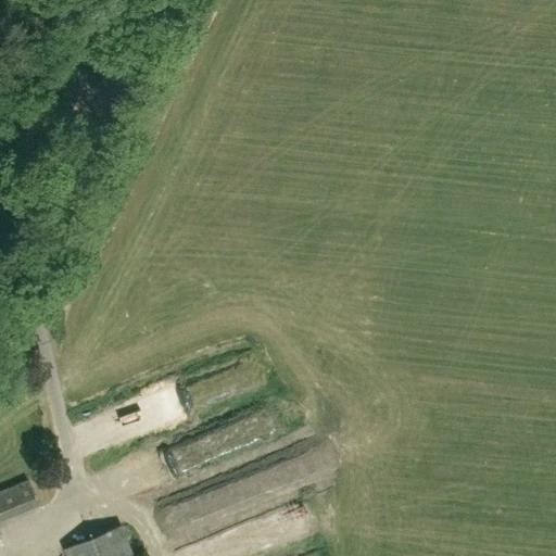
[(160,487),(146,491),(161,538),(319,487),(305,441),(161,488),(160,487)]
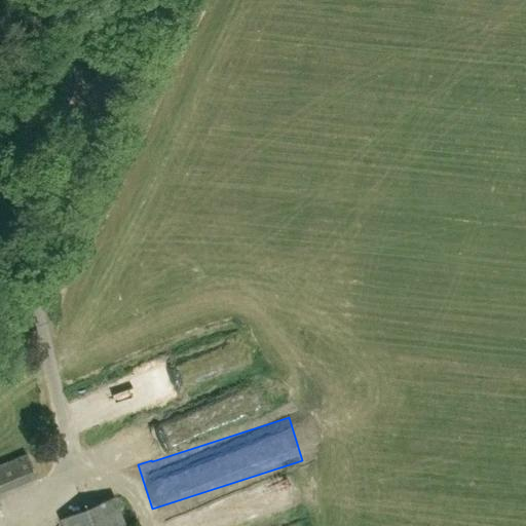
[(0,465),(0,506),(1,506),(0,503),(0,492),(36,478),(26,454),(0,465)]
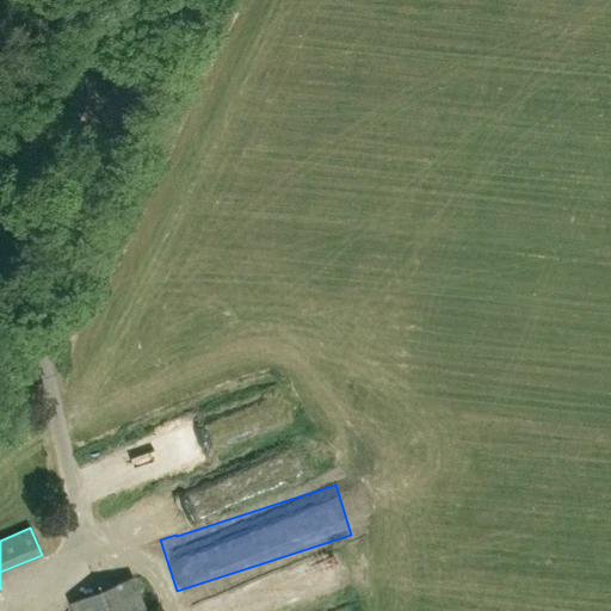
[(146,610),(133,578),(71,604),(73,610),(146,610)]
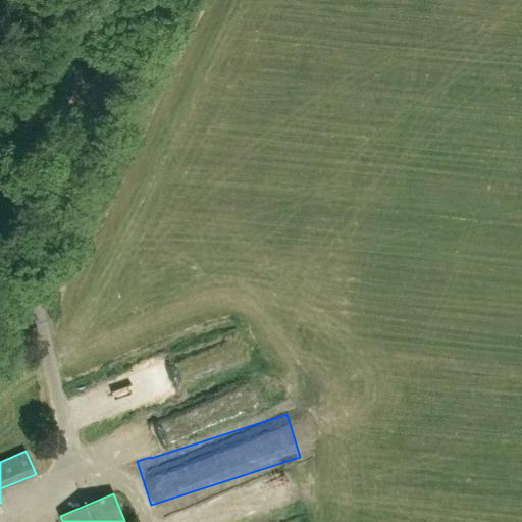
[(29,521),(24,512),(0,521),(29,521)]
